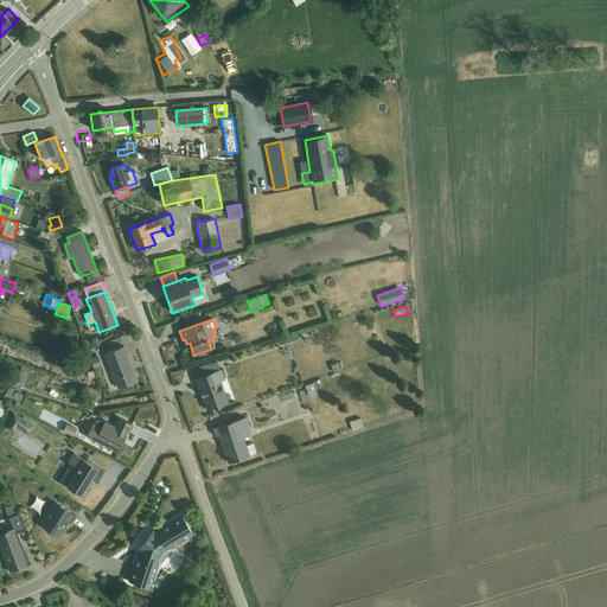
[(123,346),(104,353),(117,389),(136,382),(126,356),(127,355),(123,346)]
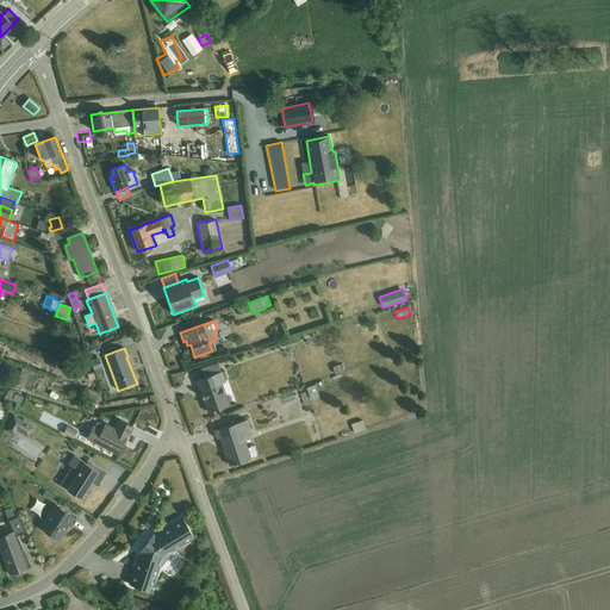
[(99,358),(92,360),(95,369),(103,367),(99,358)]
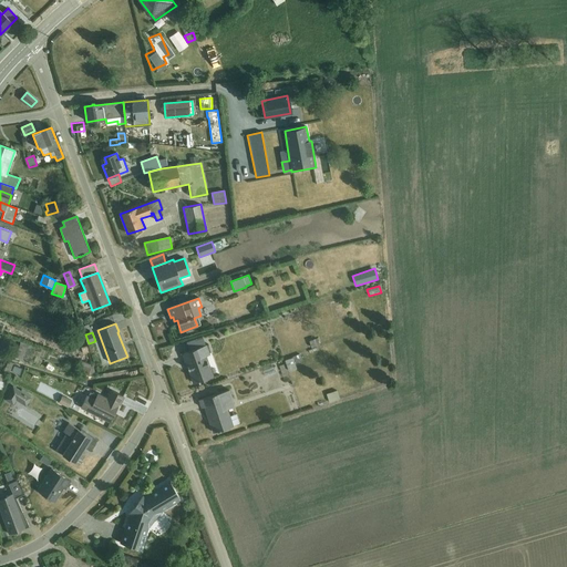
[(189,351),(206,344),(203,336),(186,342),(189,351)]
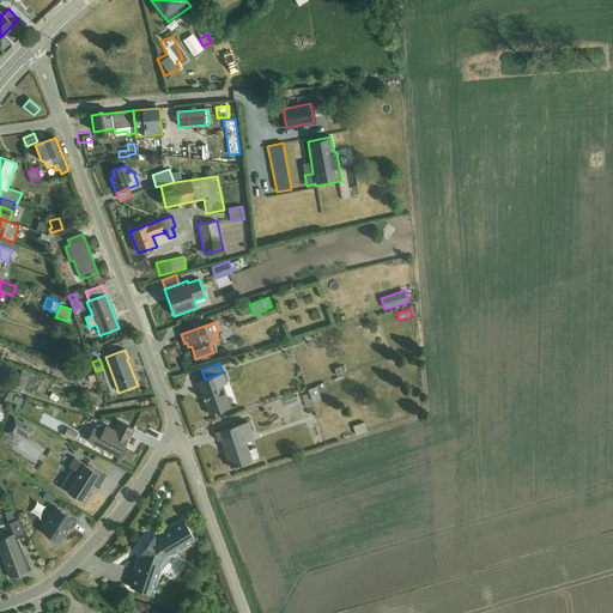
[(343,366),(335,369),(338,376),(346,374),(343,366)]
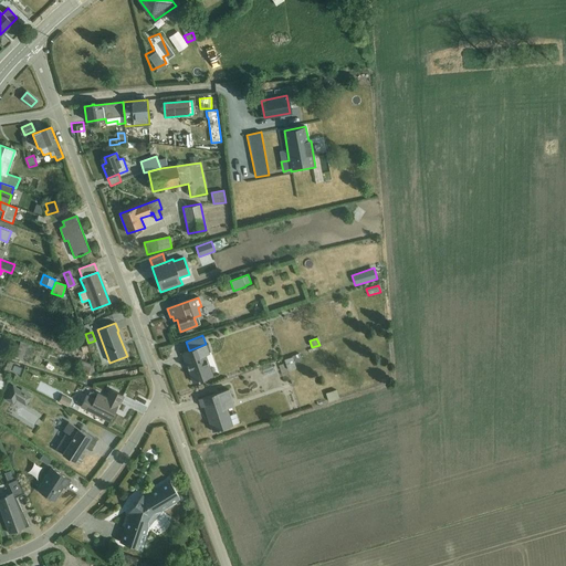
[(20,341),(14,357),(27,362),(27,360),(31,362),(33,354),(35,355),(34,360),(38,362),(41,352),(34,349),(35,346),(20,341)]
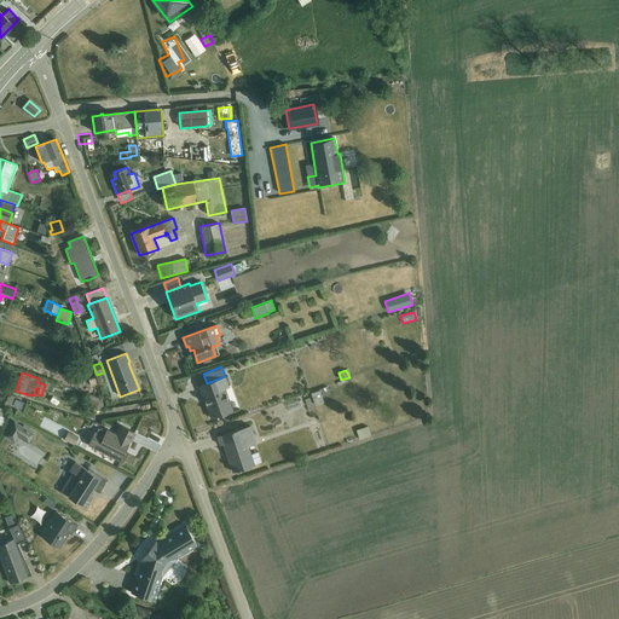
[(91,376),(81,379),(84,387),(93,385),(91,376)]
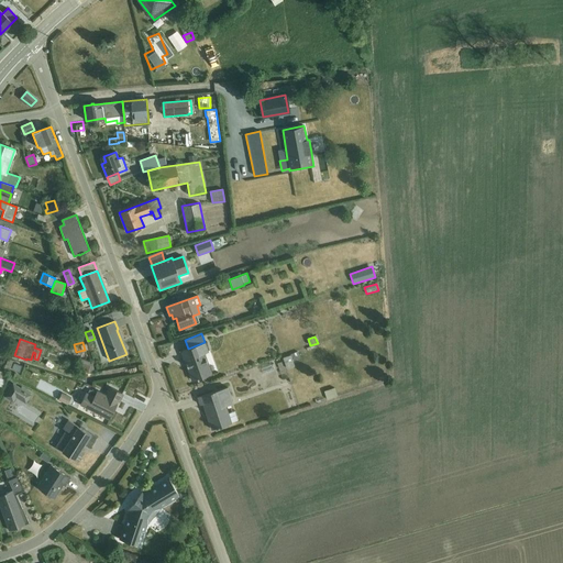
[(205,342),(188,349),(181,351),(192,381),(212,374),(205,353),(208,352),(205,342)]
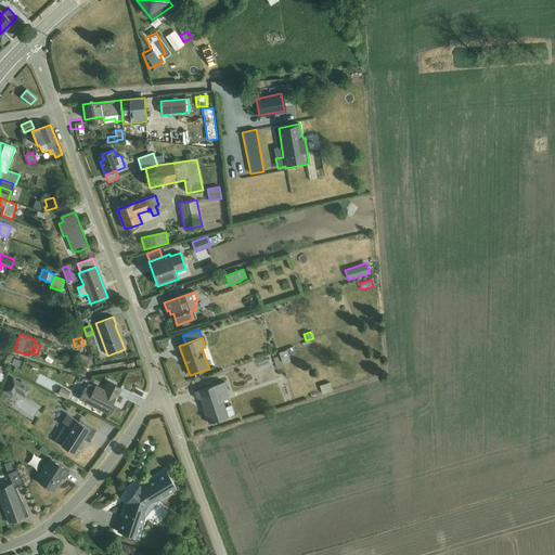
[(298,345),(279,352),(282,363),(291,361),(288,356),(300,351),(298,345)]
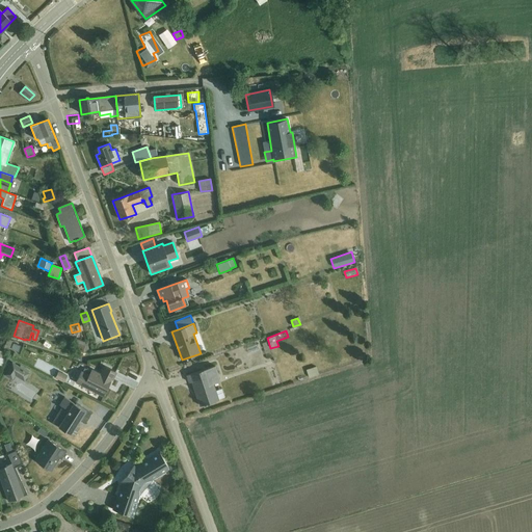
[(76,339),(73,348),(88,353),(87,343),(76,339)]
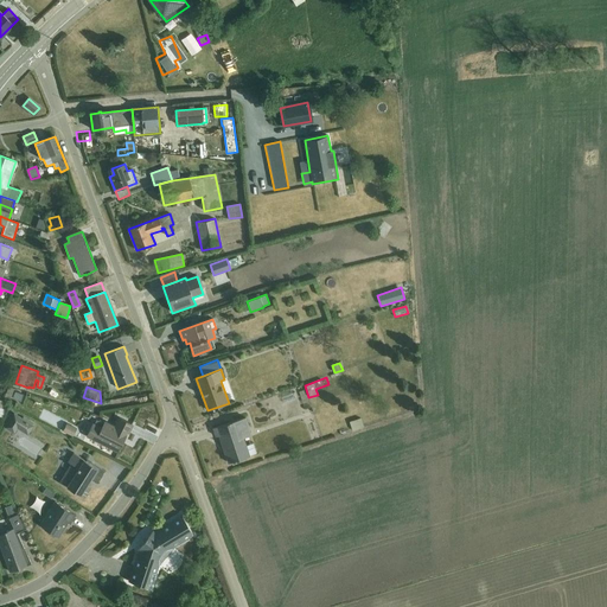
[(16,400),(18,393),(10,390),(7,396),(16,400)]
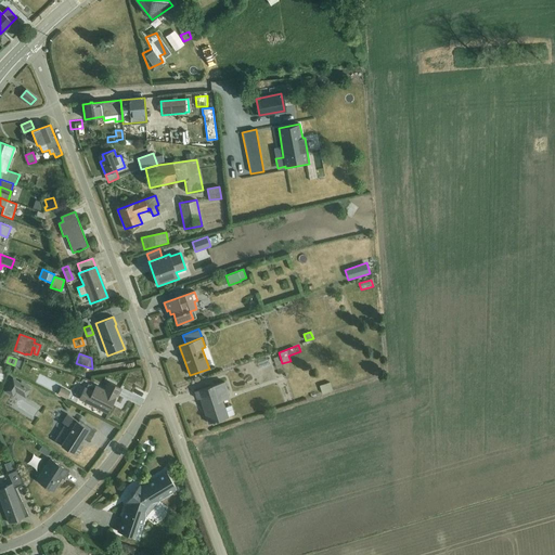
[(268,359),(257,363),(259,369),(270,365),(268,359)]
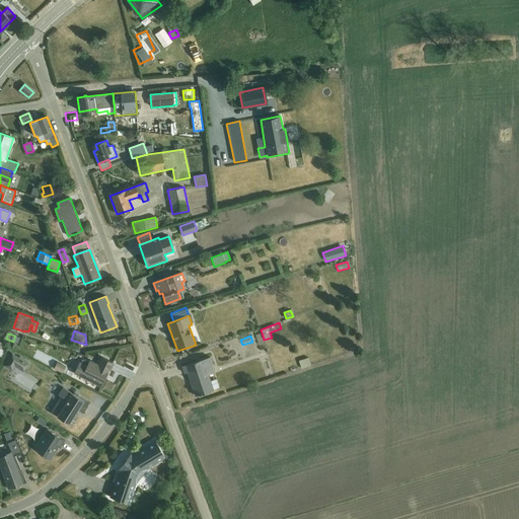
[(11,353),(3,366),(11,371),(14,366),(23,372),(28,364),(27,363),(28,362),(19,356),(18,358),(11,353)]
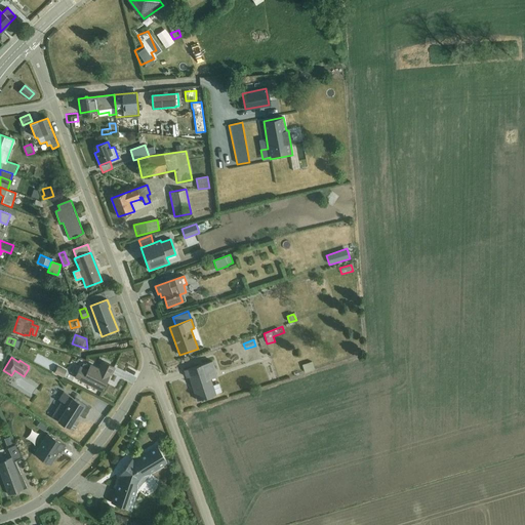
[(212,361),(184,370),(187,377),(190,376),(198,400),(216,395),(215,394),(221,392),(218,382),(212,385),(210,378),(217,376),(212,361)]
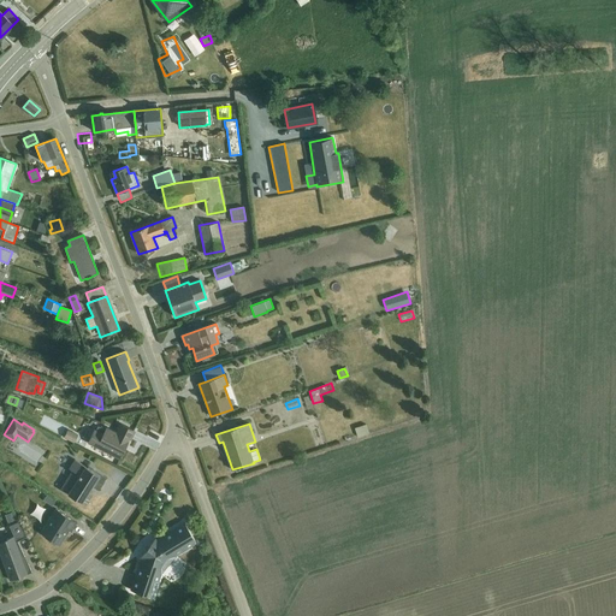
[(94,430),(88,442),(120,458),(134,431),(122,425),(119,427),(116,425),(108,426),(107,428),(105,427),(102,433),(94,430)]
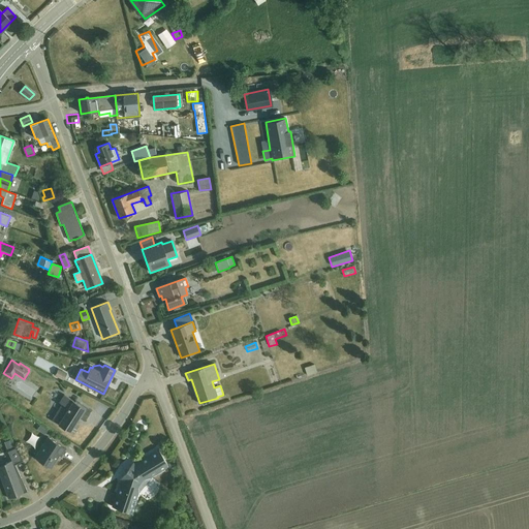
[(314,365),(304,368),(307,376),(317,373),(314,365)]
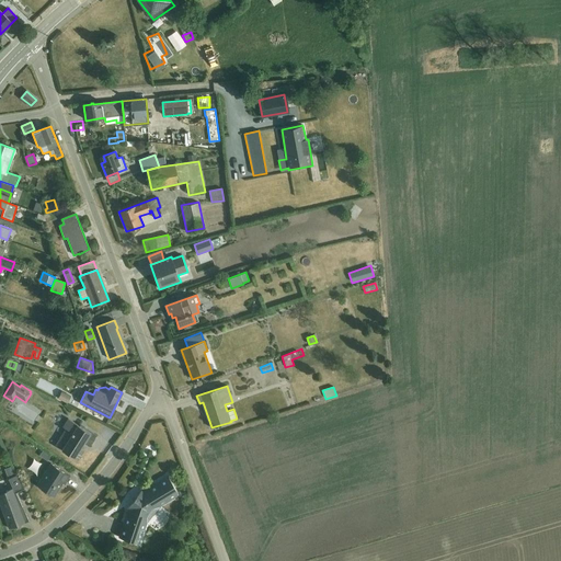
[(57,390),(54,398),(63,402),(66,393),(57,390)]
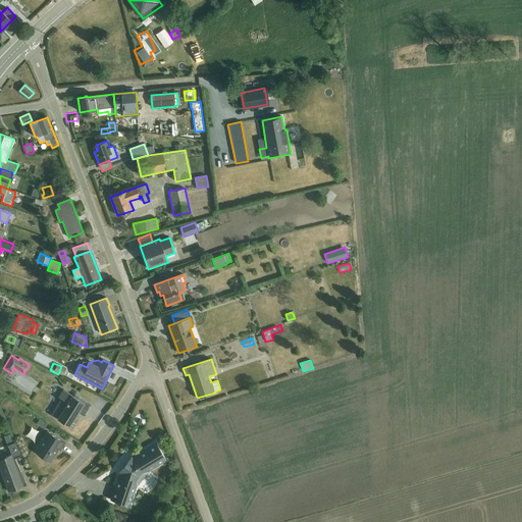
[(60,399),(51,415),(72,428),(77,419),(75,417),(77,412),(84,416),(90,405),(63,389),(58,398),(60,399)]
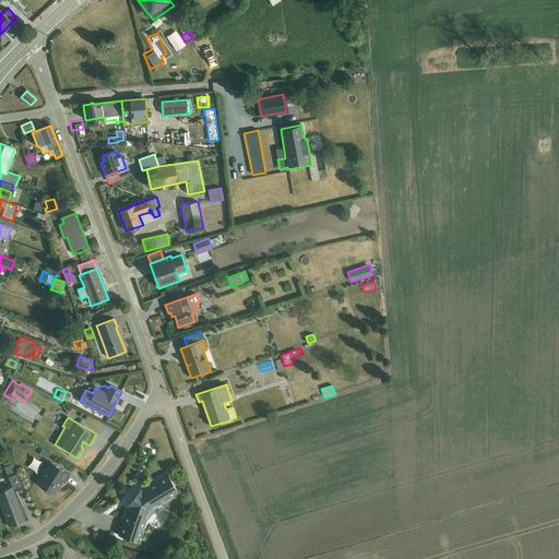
[(43,449),(39,454),(47,460),(51,454),(43,449)]
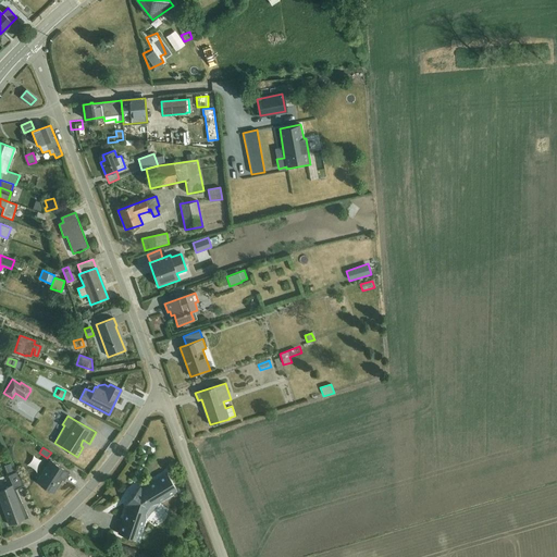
[(50,460),(36,482),(53,493),(62,480),(64,481),(70,472),(50,460)]
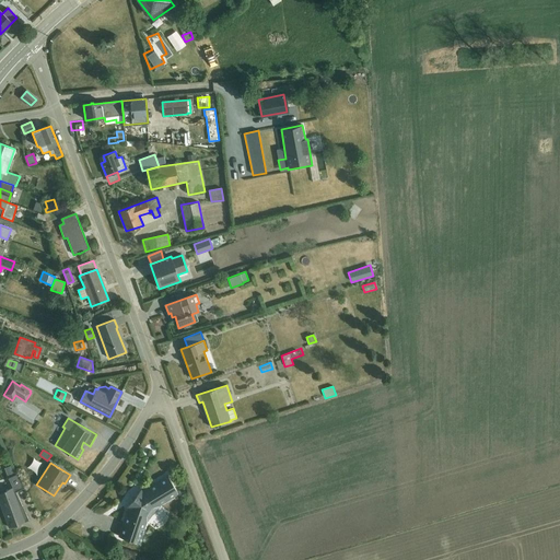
[(11,466),(4,468),(8,475),(13,473),(11,466)]
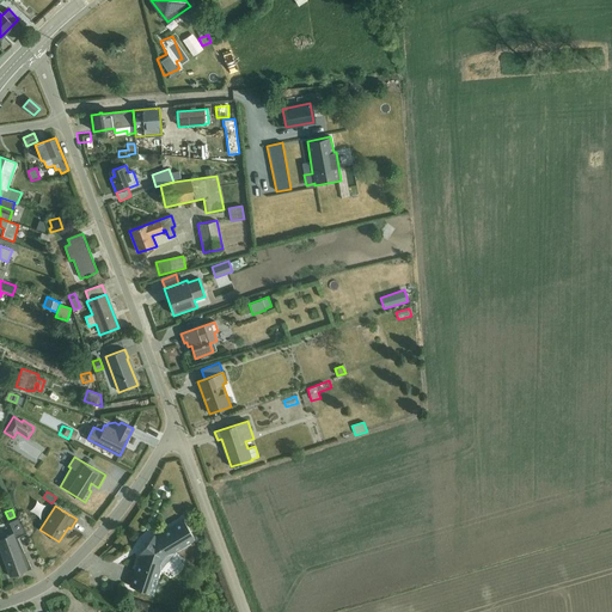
[(13,532),(0,537),(0,552),(10,577),(18,573),(18,574),(31,569),(19,537),(26,534),(19,518),(8,522),(13,532)]
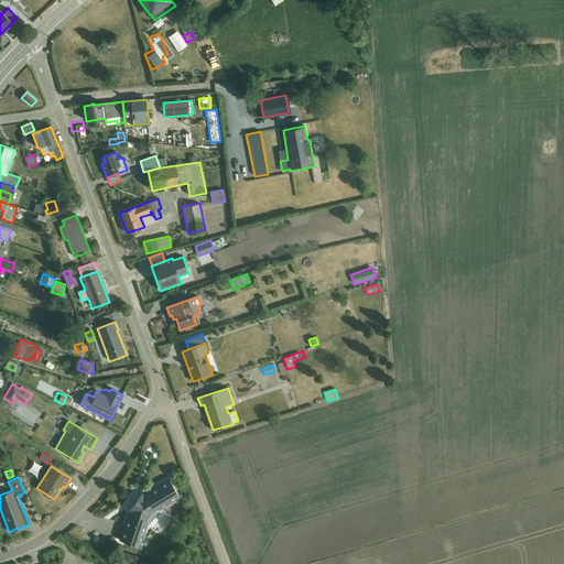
[(129,512),(119,540),(137,546),(141,531),(145,532),(148,525),(161,510),(180,498),(169,478),(143,494),(142,492),(127,511),(129,512)]
